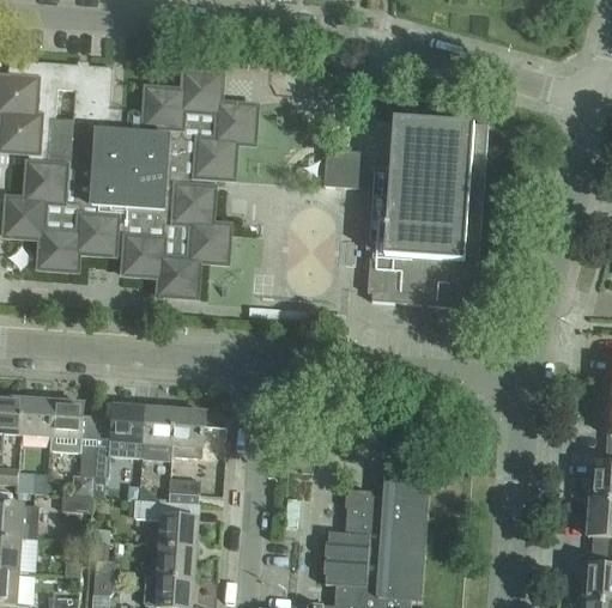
[(76,64),(8,59),(7,76),(0,74),(0,114),(0,150),(28,152),(28,159),(24,198),(6,196),(4,235),(8,235),(40,237),(37,267),(76,271),(77,251),(114,254),(114,244),(123,245),(123,255),(122,273),(158,275),(157,295),(195,297),(198,261),(208,261),(226,262),(229,233),(229,224),(223,224),(211,223),(213,187),(204,186),(205,176),(232,178),(235,141),(253,143),(255,104),(219,102),(222,74),(183,71),(182,90),(145,86),(143,123),(119,121),(108,121),(109,108),(111,66),(88,65),(83,64),(76,64)]
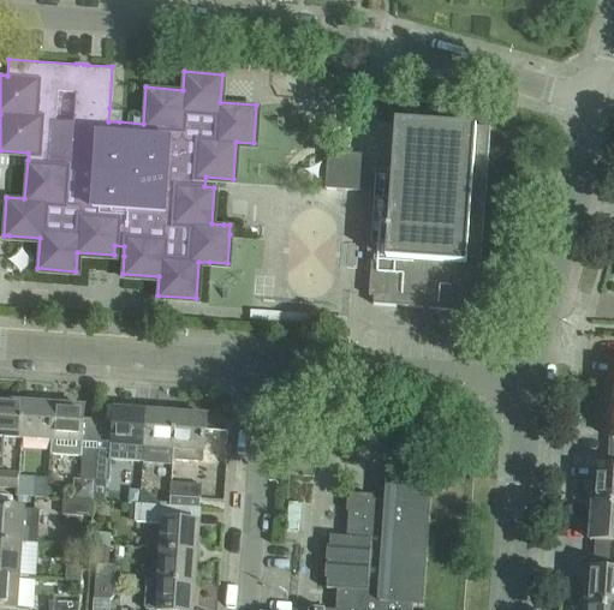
[(475,262),(478,262),(488,125),(395,119),(392,168),(373,166),(367,247),(371,247),(369,292),(374,292),(373,300),(471,308),(475,262)]
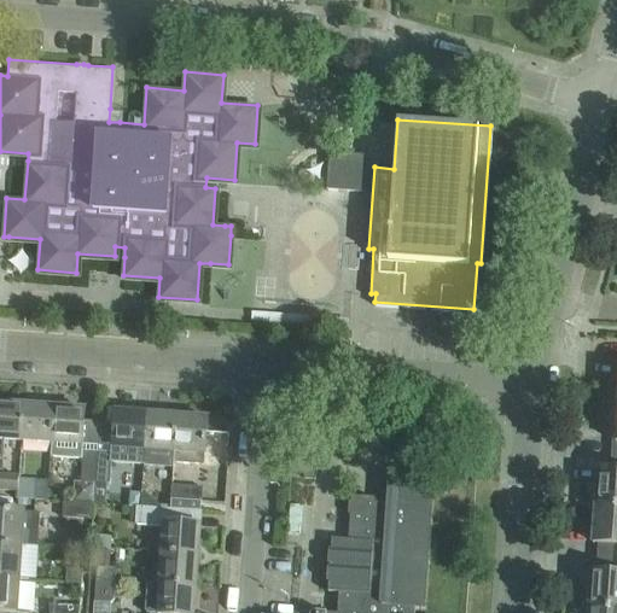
[(365,152),(327,150),(325,186),(362,188),(365,152)]
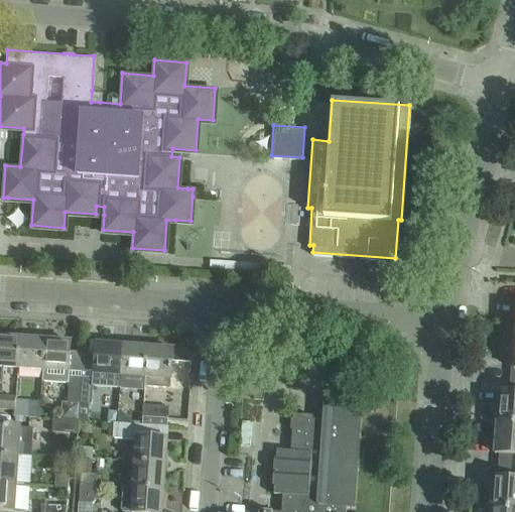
[(0,389),(1,389),(3,365),(16,366),(18,336),(0,334),(0,389)]
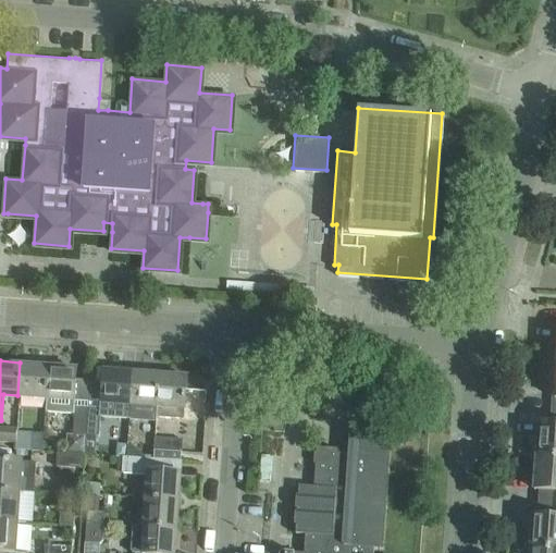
[(17,395),(45,397),(46,397),(48,364),(20,363),(17,395)]
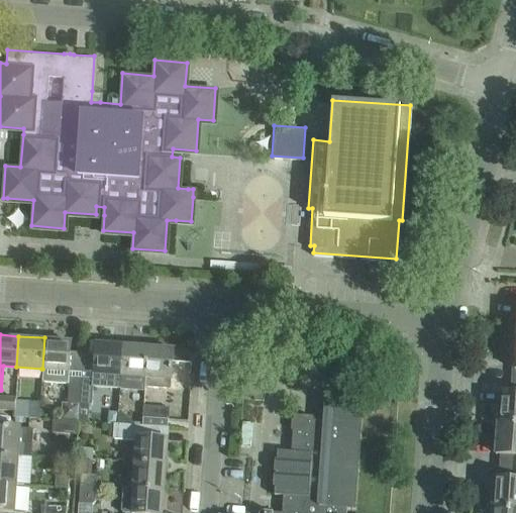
[(60,417),(78,419),(81,376),(67,375),(70,339),(44,337),(42,369),(41,369),(40,379),(67,381),(66,401),(61,400),(60,417)]
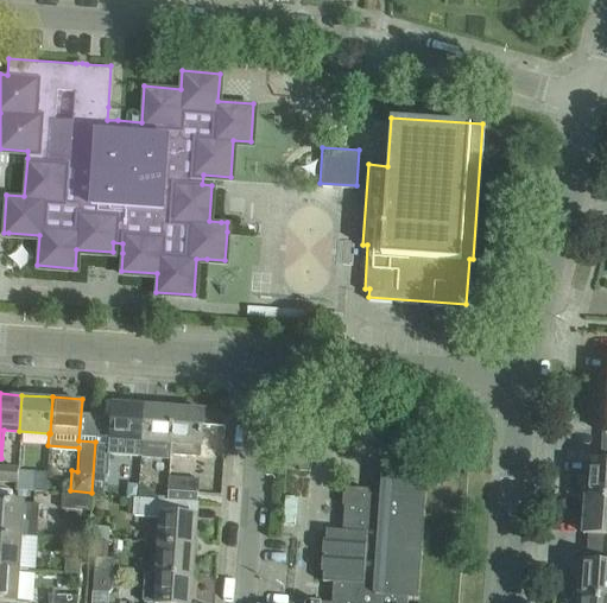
[(92,493),(102,494),(103,473),(108,474),(109,454),(141,456),(145,404),(113,401),(109,443),(95,442),(92,493)]
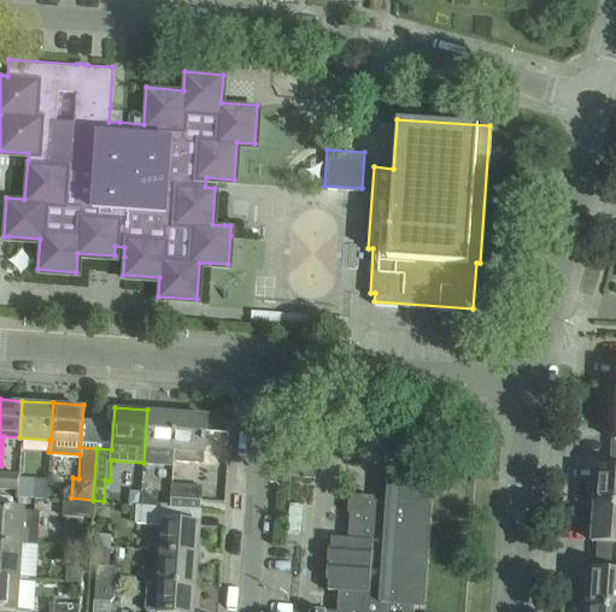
[(171,458),(174,458),(176,412),(147,410),(144,463),(171,464),(171,458)]
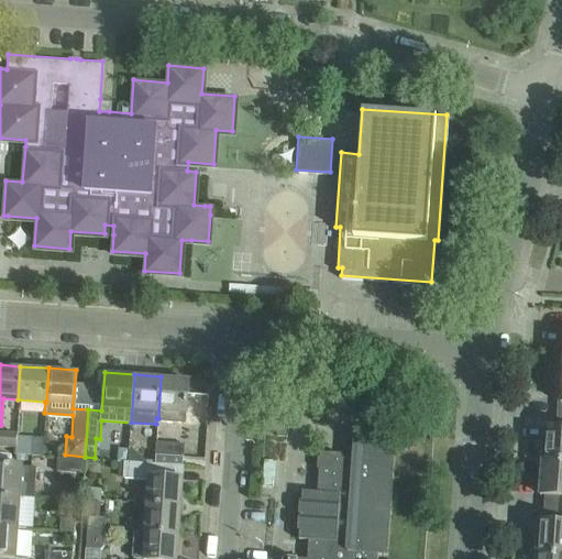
[(161,376),(158,418),(185,420),(187,377),(161,376)]
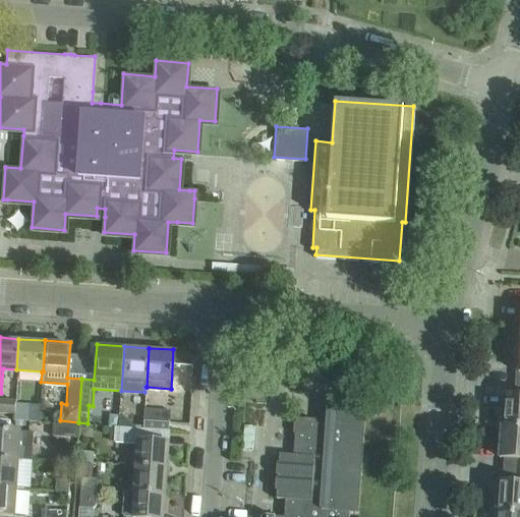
[(266,385),(255,384),(254,400),(265,401),(266,385)]
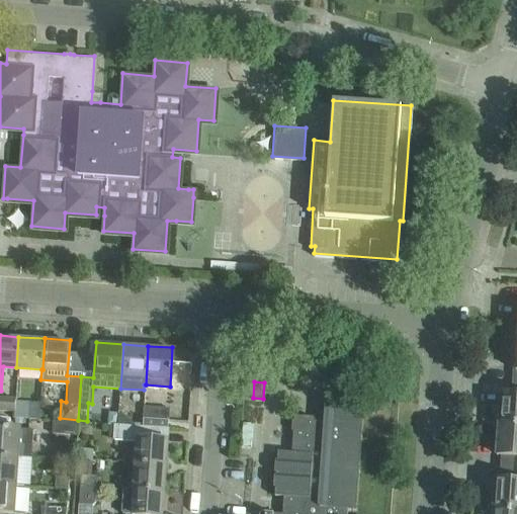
[(497,421),(516,422),(516,392),(500,391),(497,421)]
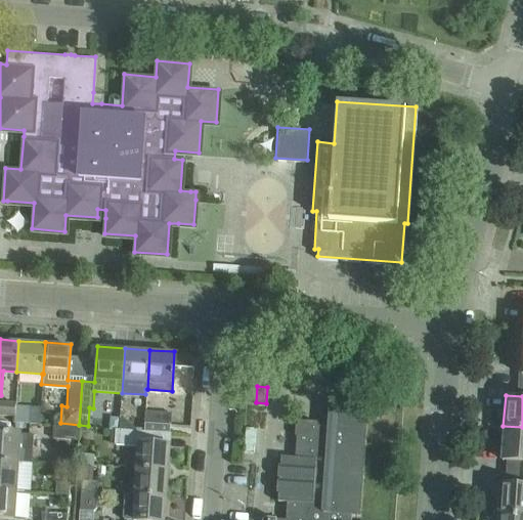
[(0,413),(13,414),(14,401),(0,400),(0,413)]
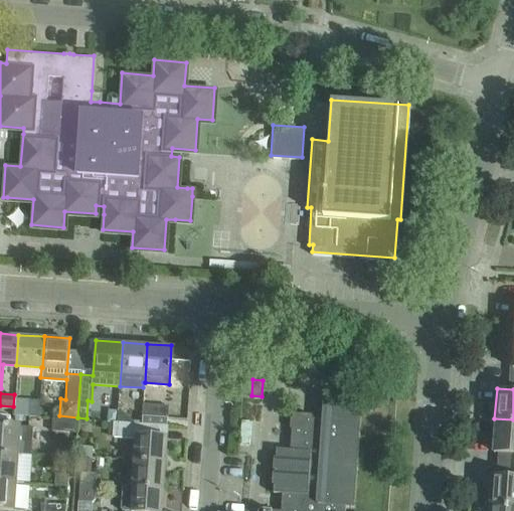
[(343,510),(344,504),(353,504),(361,395),(325,393),(324,393),(323,393),(323,394),(322,394),(320,416),(312,416),(312,414),(312,413),(311,412),(310,412),(310,411),(294,410),(293,410),(293,411),(292,412),(292,413),(289,447),(276,446),(272,490),(281,491),(280,508),(260,507),(259,508),(257,509),(255,510),(343,510)]
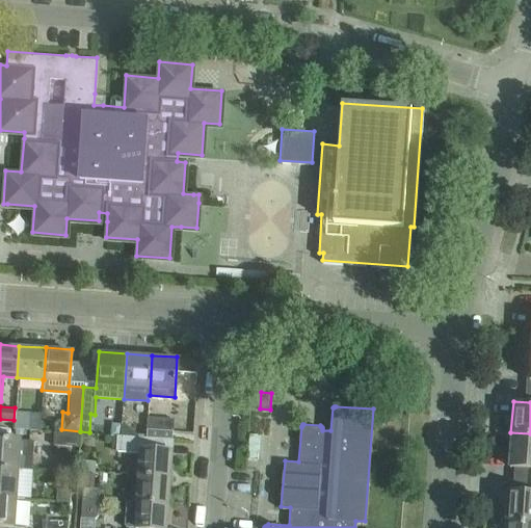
[(29,411),(28,428),(40,428),(41,412),(29,411)]
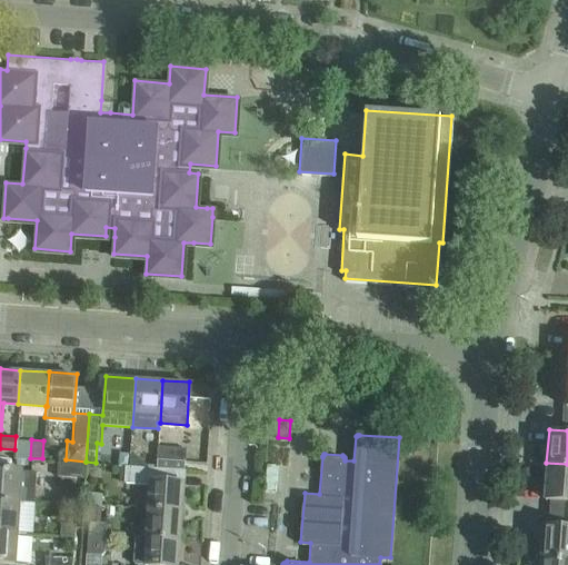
[(157,444),(156,458),(183,459),(185,446),(157,444)]
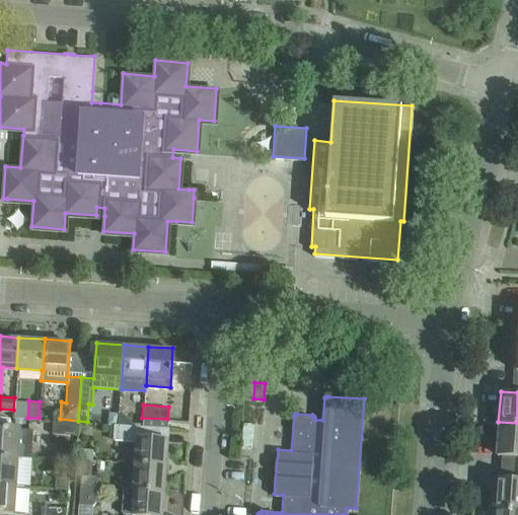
[(106,422),(118,423),(119,413),(118,413),(118,412),(107,411),(106,422)]
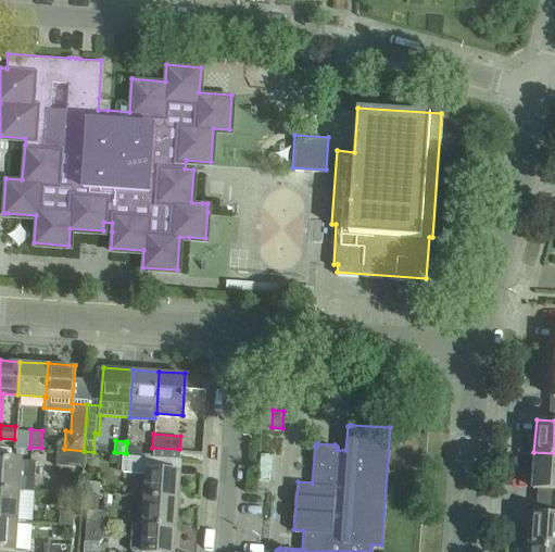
[(179,458),(179,449),(152,448),(152,455),(179,458)]
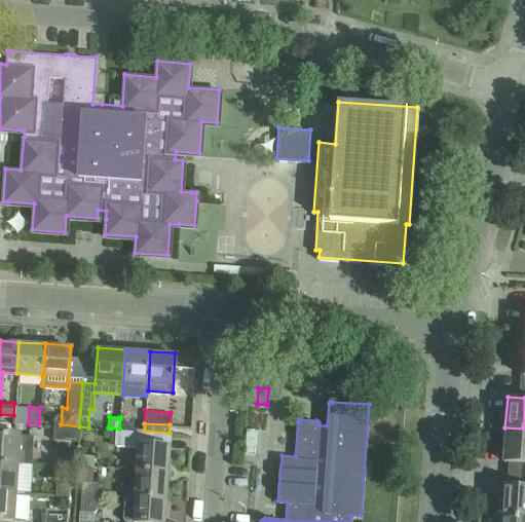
[(79,426),(61,424),(61,425),(52,424),(51,438),(78,440),(78,426),(79,426)]
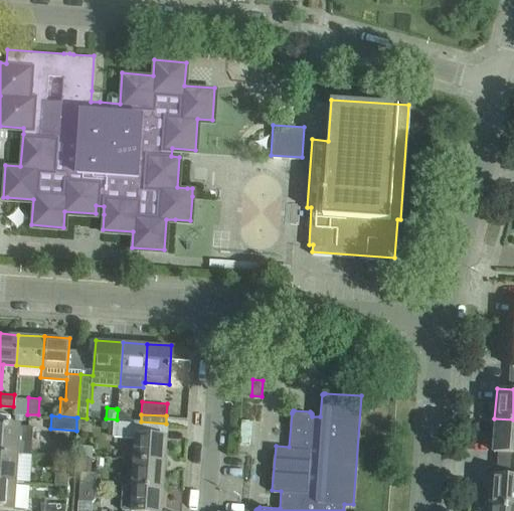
[(141,421),(117,419),(106,418),(106,419),(108,419),(107,435),(135,437),(134,447),(131,447),(130,457),(133,458),(133,459),(163,461),(166,423),(141,421)]
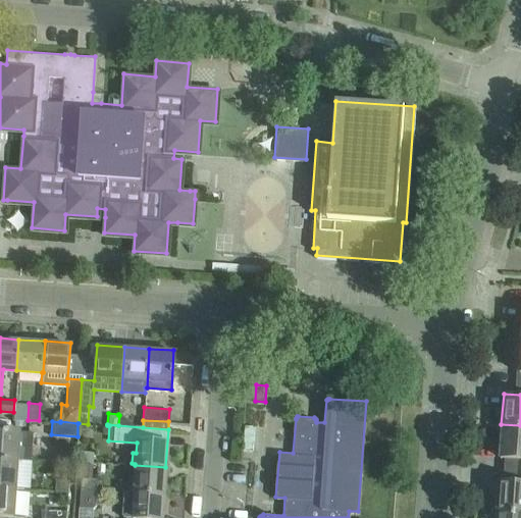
[(520,425),(501,424),(499,456),(517,457),(516,469),(520,469),(520,425)]
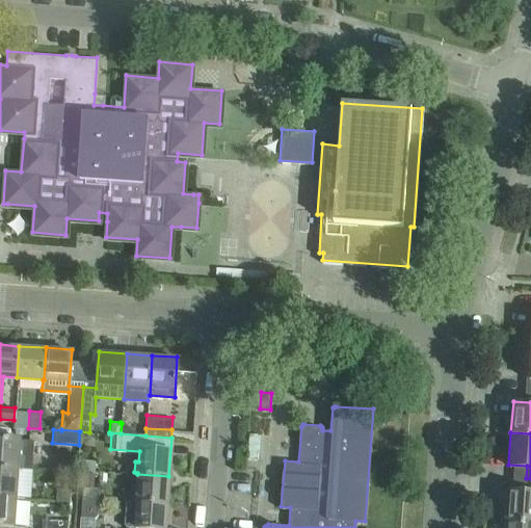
[(0,466),(18,468),(36,469),(36,464),(31,464),(33,439),(0,436),(0,466)]
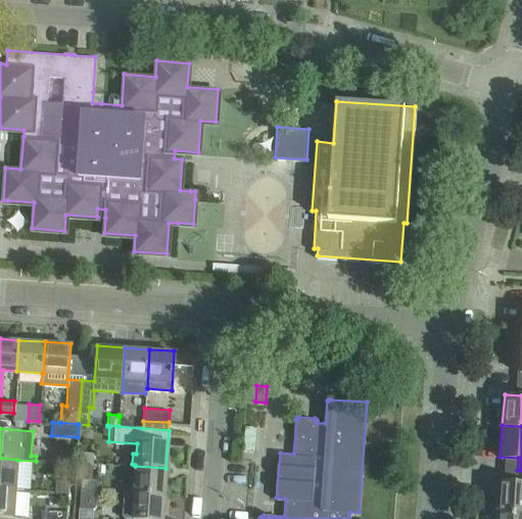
[(76,462),(92,463),(93,452),(77,450),(76,462)]
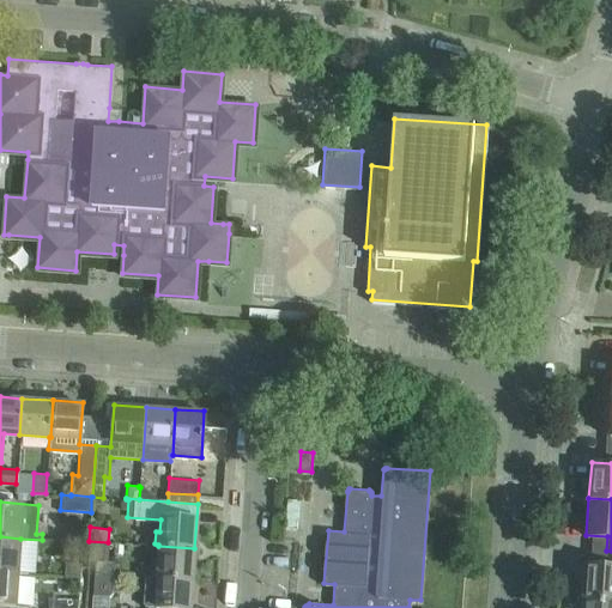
[(0,570),(18,572),(20,539),(0,536),(0,570)]
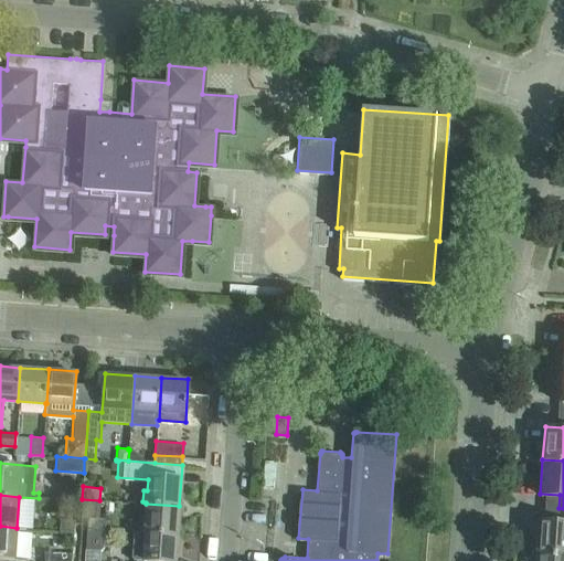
[(178,533),(179,506),(146,504),(145,531),(178,533)]
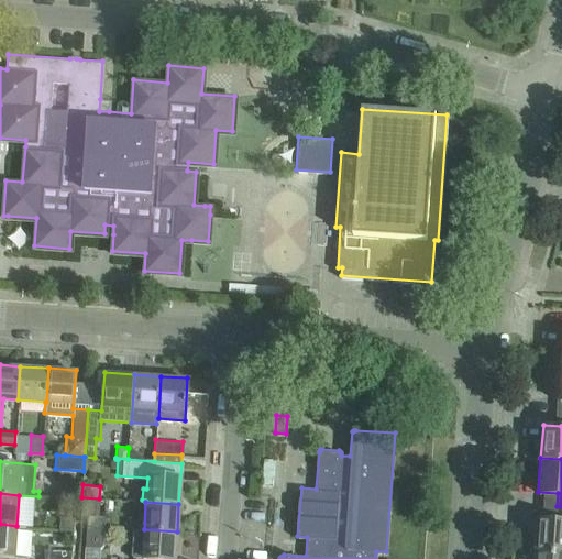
[(537,518),(533,551),(561,552),(561,506),(557,506),(555,519),(537,518)]
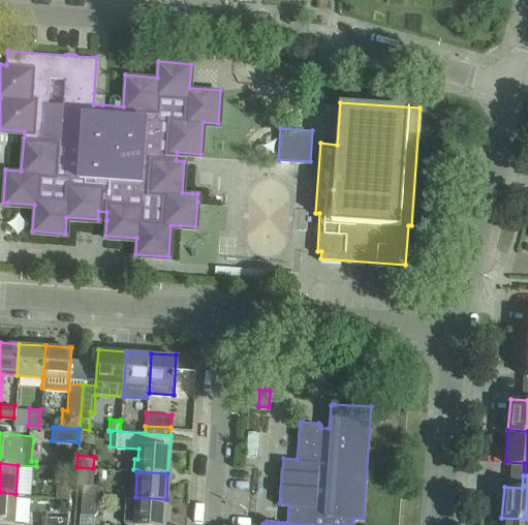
[(81,493),(97,494),(98,484),(82,483),(81,493)]
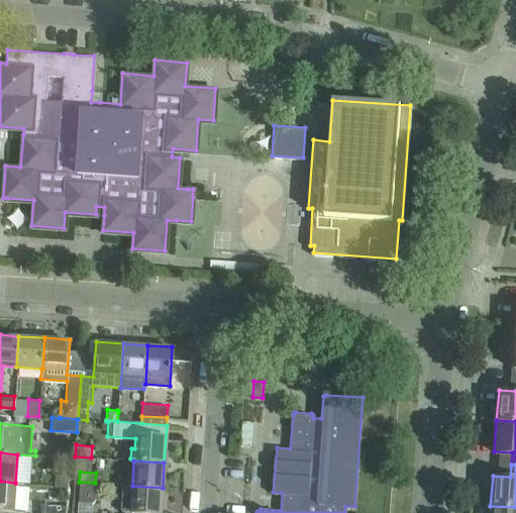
[(55,474),(54,485),(66,486),(67,475),(55,474)]
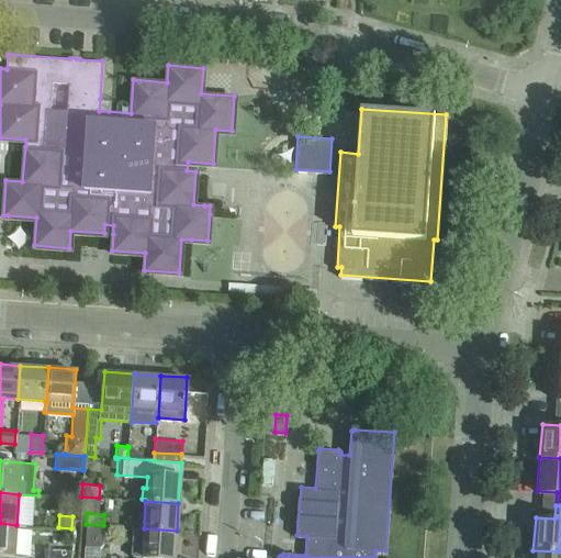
[(0,553),(14,554),(17,525),(0,523),(0,553)]
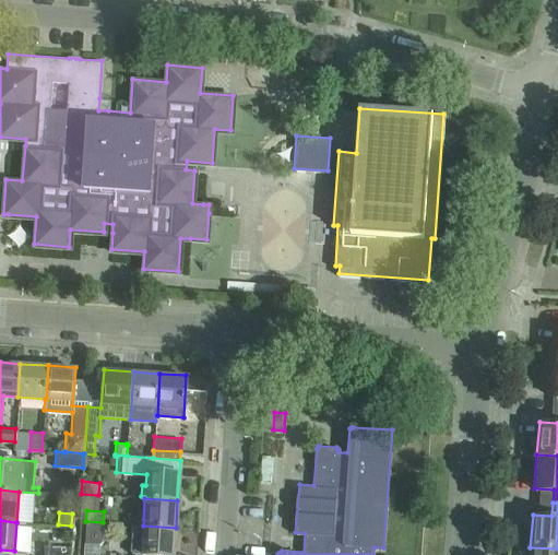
[(85,554),(87,541),(90,541),(98,542),(102,539),(102,534),(103,522),(85,521),(82,554),(85,554)]
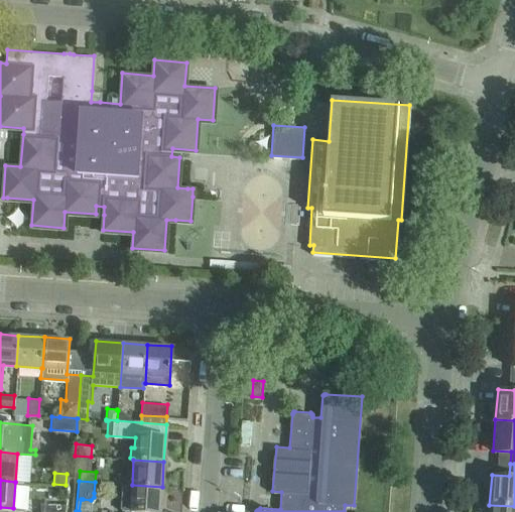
[(63,511),(66,485),(53,484),(52,502),(39,502),(39,511),(63,511)]
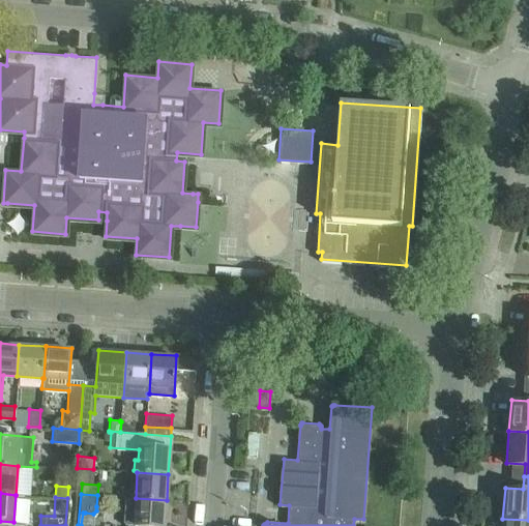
[(165,525),(167,500),(136,498),(124,497),(123,523),(165,525)]
